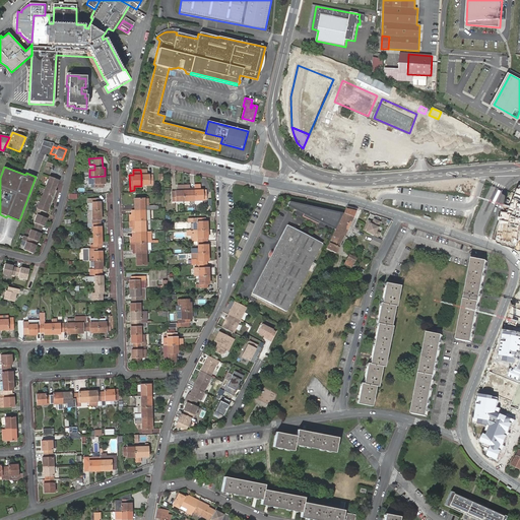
[(141,175),(141,186),(152,185),(152,175),(146,175),(146,170),(140,170),(141,175)]
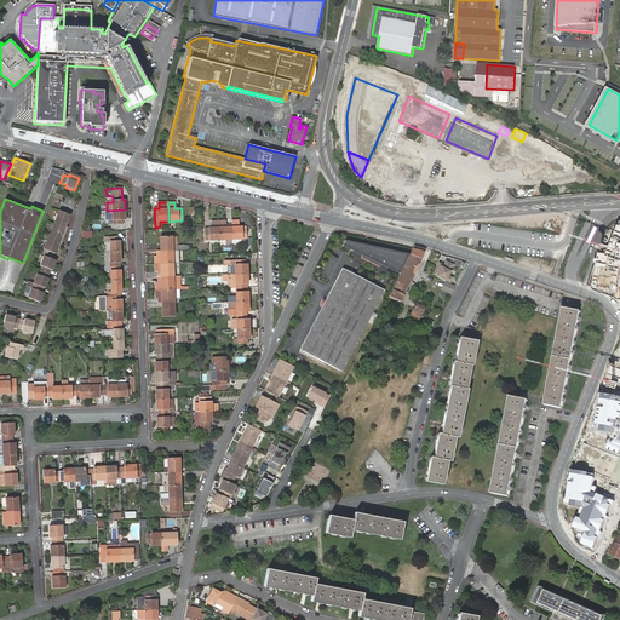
[(125,219),(125,210),(108,211),(109,220),(109,224),(124,224),(122,219),(125,219)]
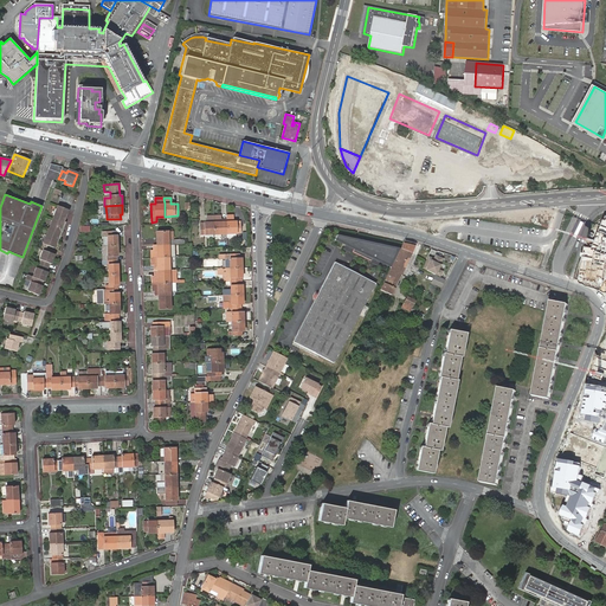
[(60,224),(64,223),(69,213),(57,208),(52,221),(60,224)]
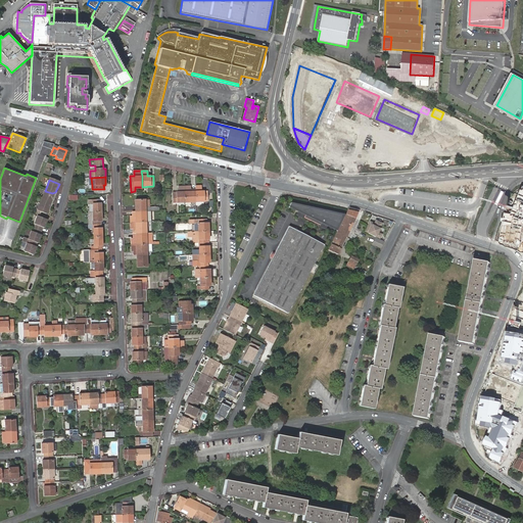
[(201,185),(195,186),(195,191),(196,202),(203,201),(204,206),(207,206),(207,191),(201,191),(201,185)]
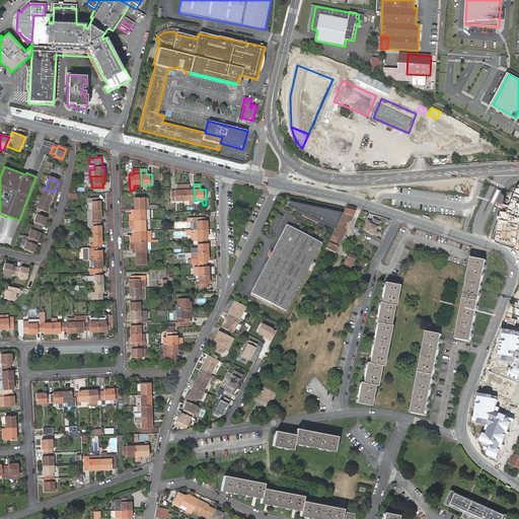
[(183,201),(182,184),(177,184),(177,191),(172,191),(172,201),(183,201)]
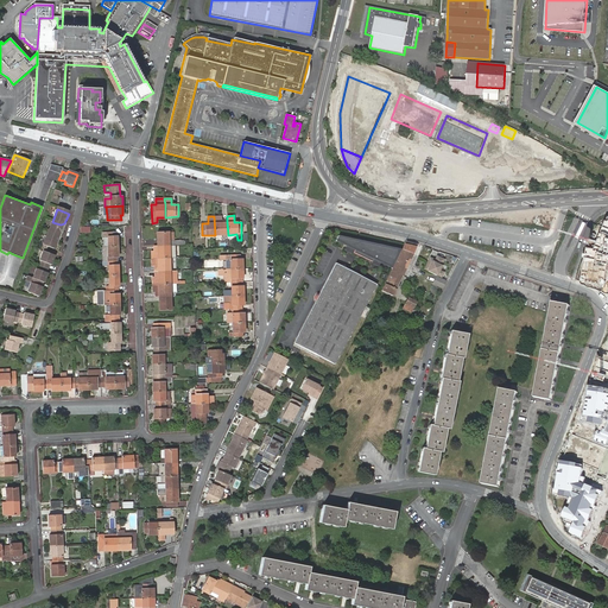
[(221,216),(214,216),(215,235),(223,235),(223,239),(228,239),(228,235),(227,222),(222,222),(221,216)]
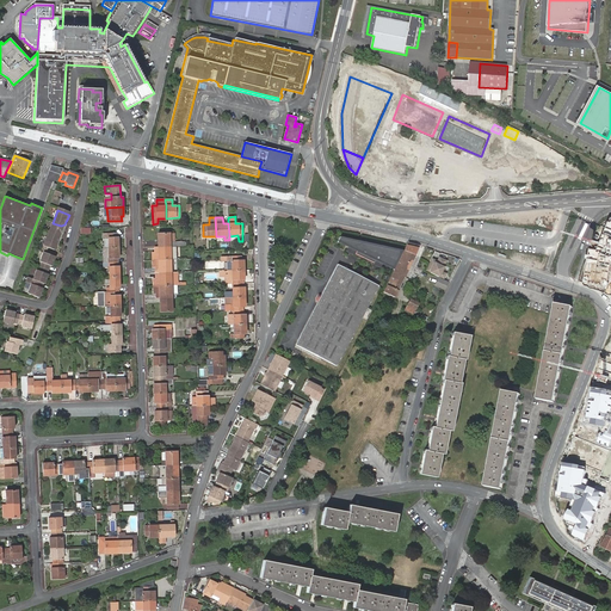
[(53,223),(49,233),(56,236),(61,235),(62,230),(61,226),(53,223)]
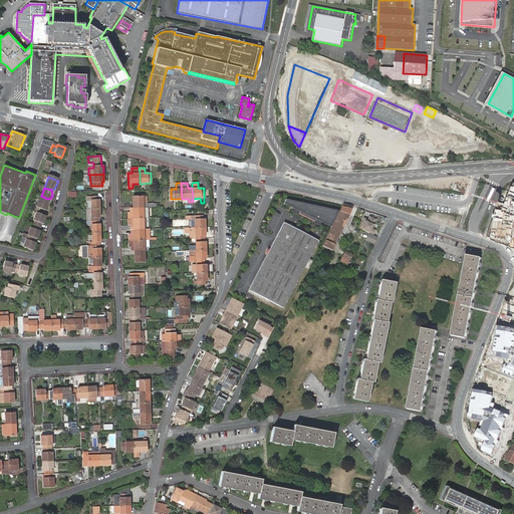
[(51,203),(54,194),(55,192),(55,190),(54,189),(51,190),(52,194),(51,198),(47,199),(49,202),(51,203)]
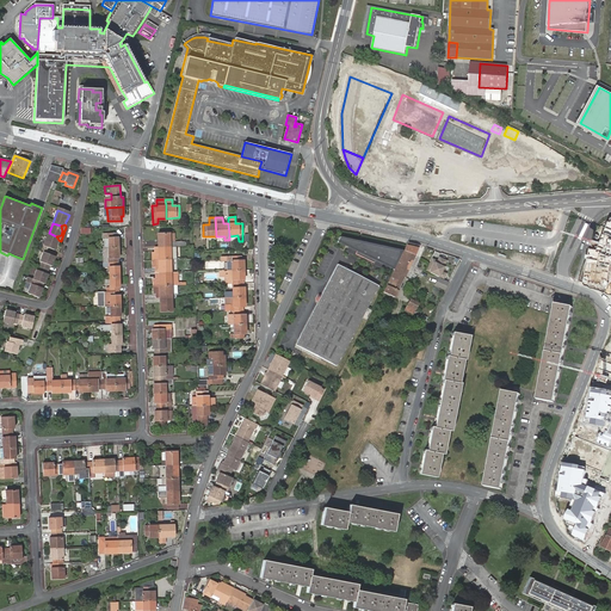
[(48,248),(55,251),(59,240),(56,236),(49,233),(43,247),(48,248)]
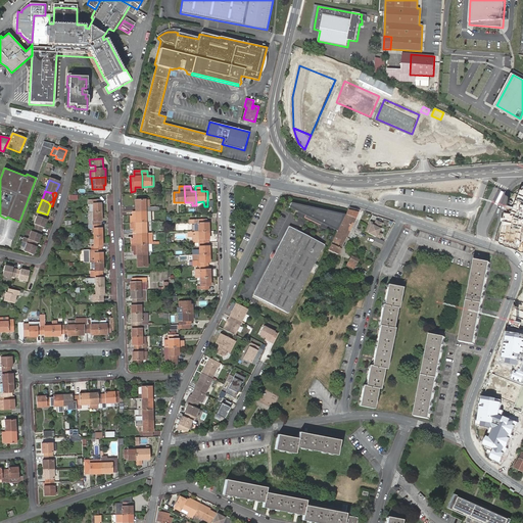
[(93,212),(101,212),(101,203),(100,203),(100,199),(88,199),(89,204),(92,204),(93,212)]
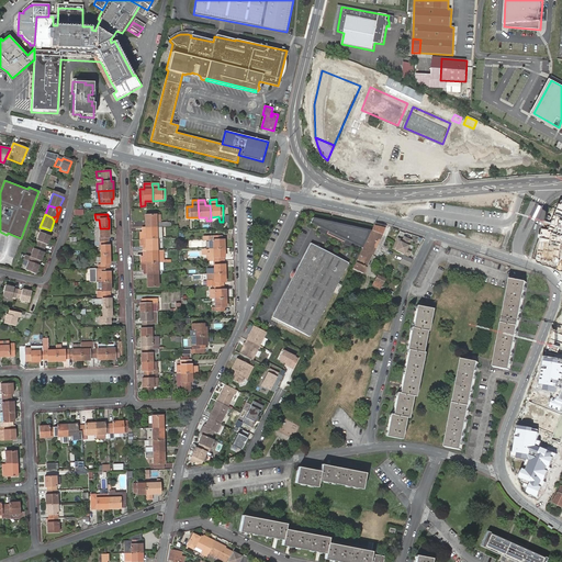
[(163,227),(166,227),(166,222),(156,222),(156,214),(145,215),(145,227),(163,227)]
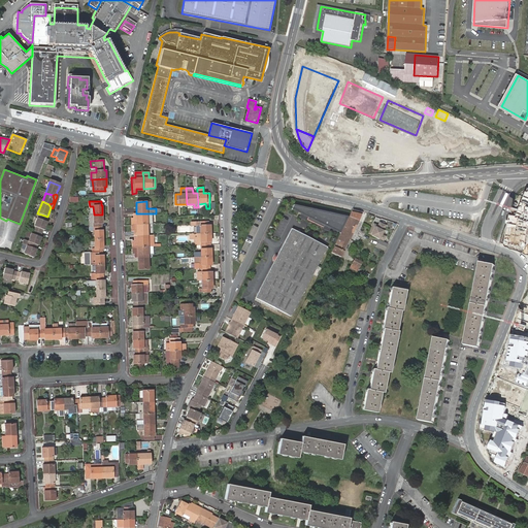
[(294,206),(293,208),(303,213),(308,217),(307,220),(323,228),(325,224),(331,227),(339,231),(347,218),(336,216),(336,213),(312,208),(311,210),(294,206)]
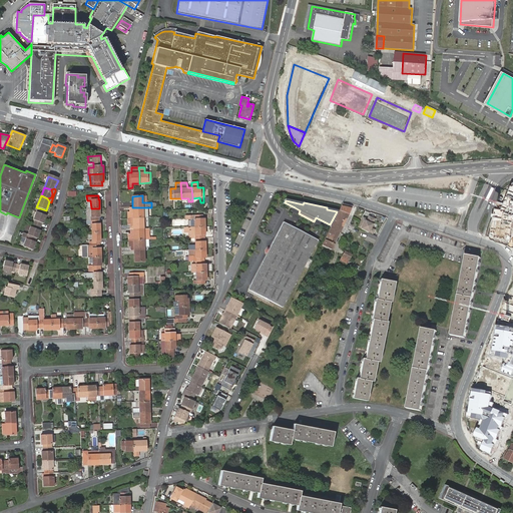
[(352,206),(345,204),(344,204),(340,210),(349,214),(352,206)]
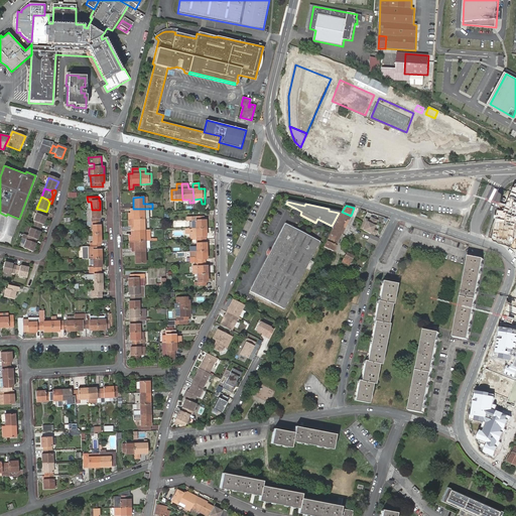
[(149,220),(149,209),(133,209),(133,214),(130,214),(128,214),(129,220),(144,220),(149,220)]
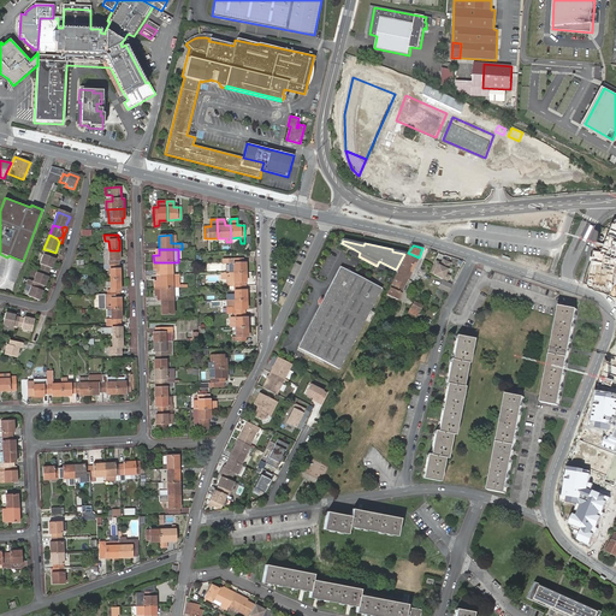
[(384,271),(386,265),(379,261),(377,266),(359,256),(360,253),(354,249),(351,254),(384,271)]
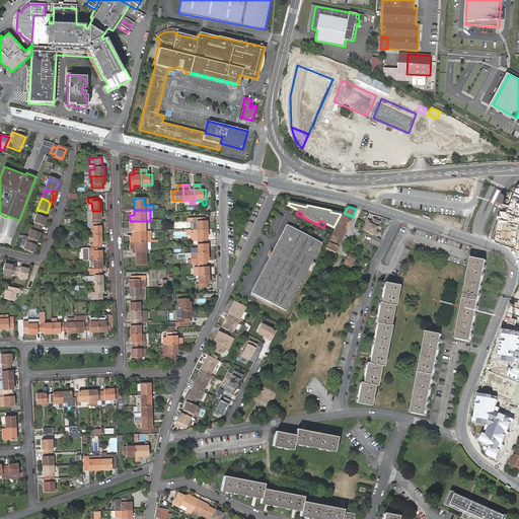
[(92,211),(87,211),(87,224),(100,223),(100,220),(101,220),(100,211),(92,211)]
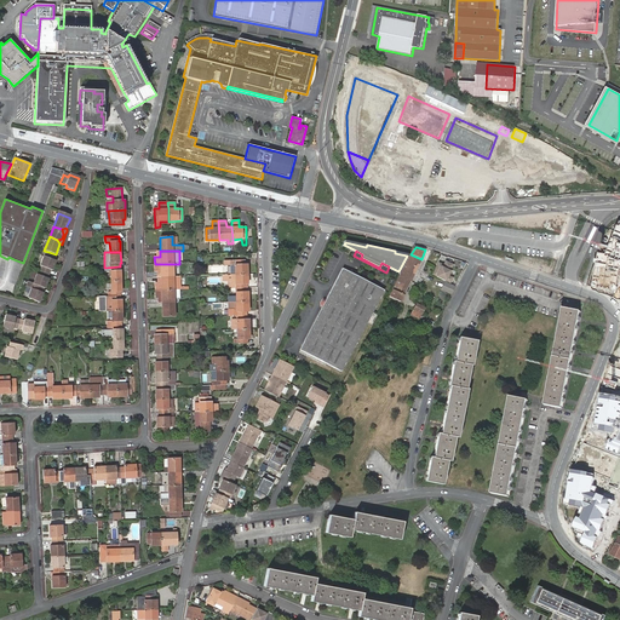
[(422,259),(411,254),(401,276),(411,281),(422,259)]
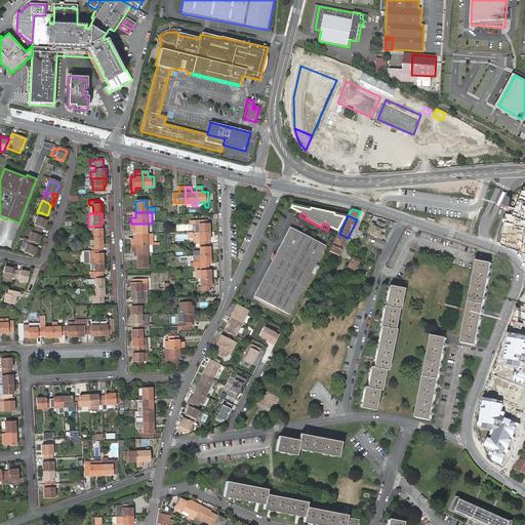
[(35,226),(34,229),(42,232),(43,229),(45,229),(48,221),(37,217),(37,216),(34,225),(35,226)]
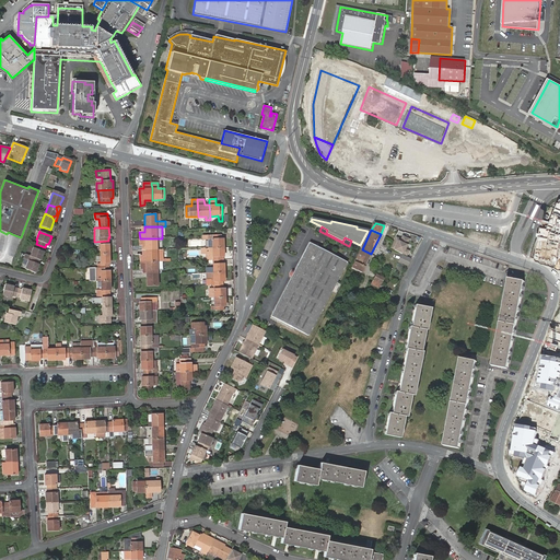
[(208,235),(208,248),(223,247),(223,240),(221,238),(221,235),(208,235)]
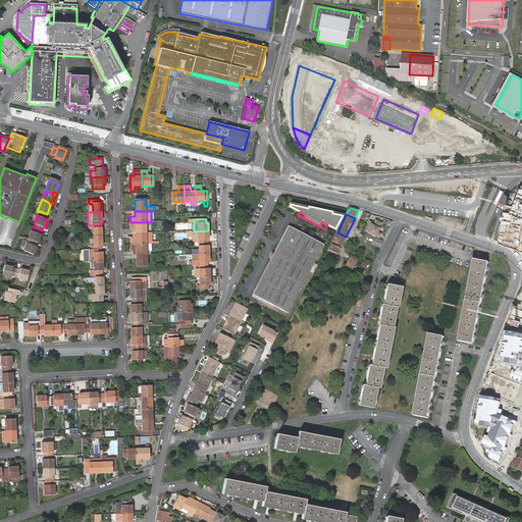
[(374,224),(369,221),(364,231),(378,239),(380,235),(377,232),(381,223),(375,220),(374,224)]
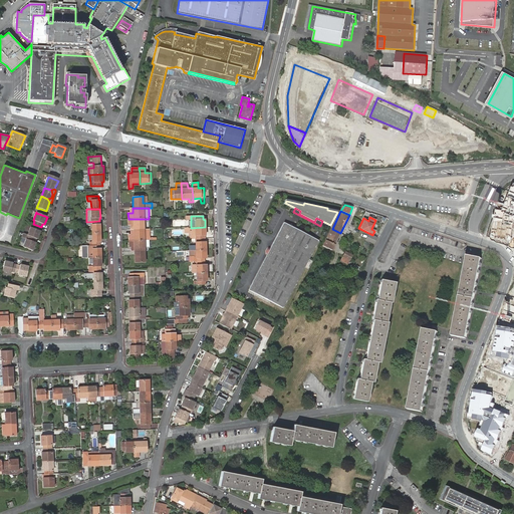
[(144,229),(144,219),(129,219),(129,225),(130,225),(134,225),(134,230),(144,229)]
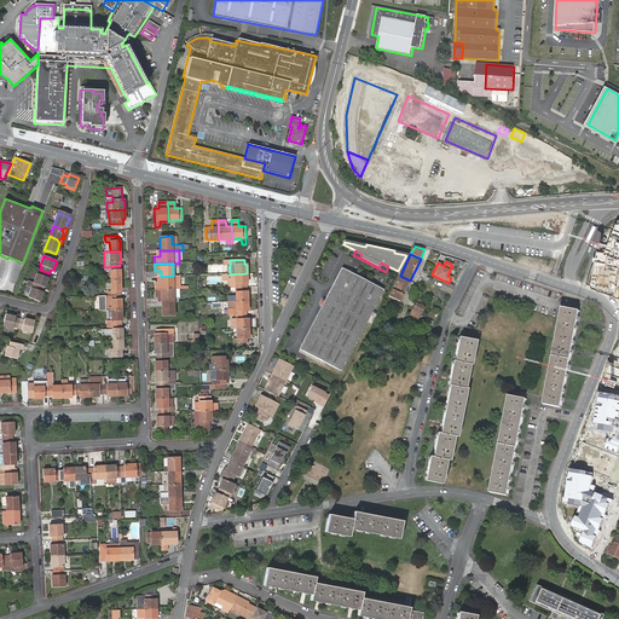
[(120,266),(104,267),(104,271),(110,271),(110,281),(121,281),(121,271),(120,270),(120,266)]
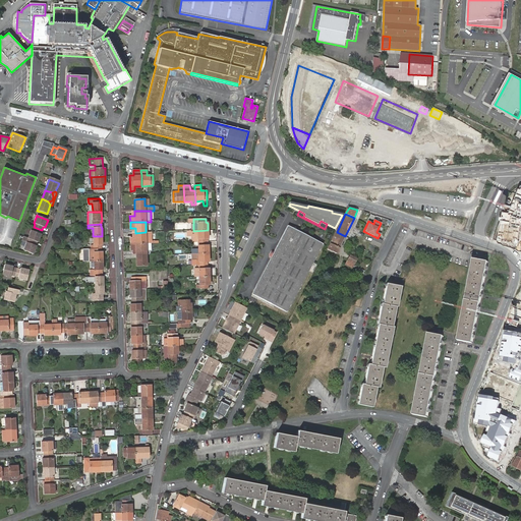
[(323,244),(289,226),(253,294),(287,311),(323,244)]
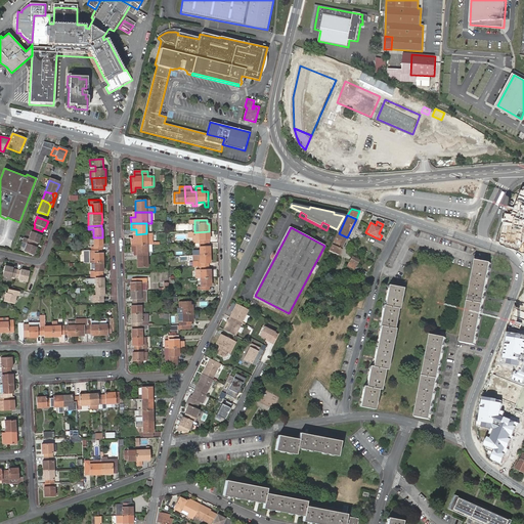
[(42,231),(34,228),(33,232),(31,231),(28,239),(38,244),(39,244),(42,235),(40,235),(42,231)]
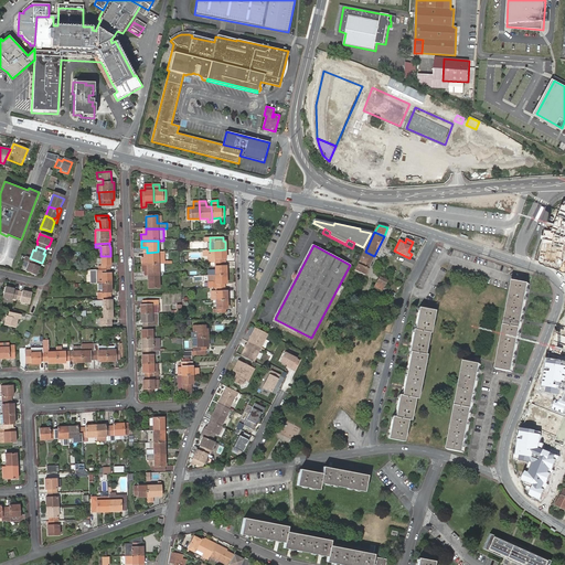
[(225,249),(210,251),(210,256),(208,256),(209,263),(214,263),(224,263),(224,258),(226,258),(225,249)]
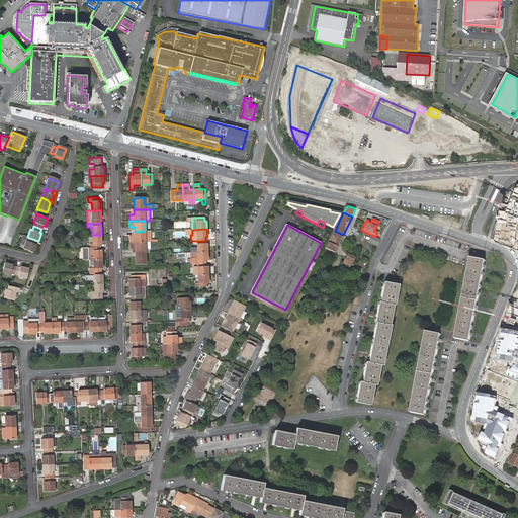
[(130,243),(146,242),(145,236),(145,231),(135,232),(135,237),(131,237),(130,237),(130,243)]
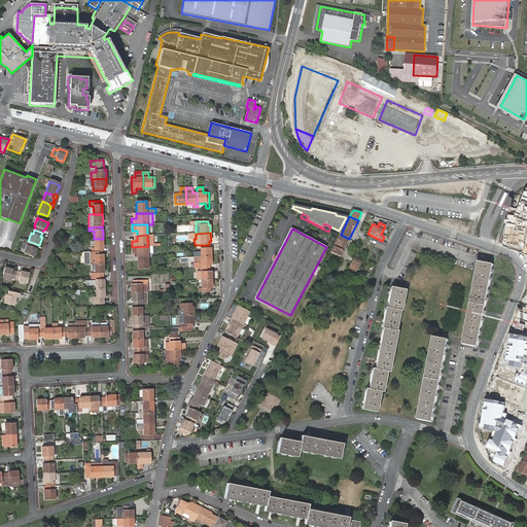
[(349,239),(341,235),(331,252),(341,256),(349,239)]
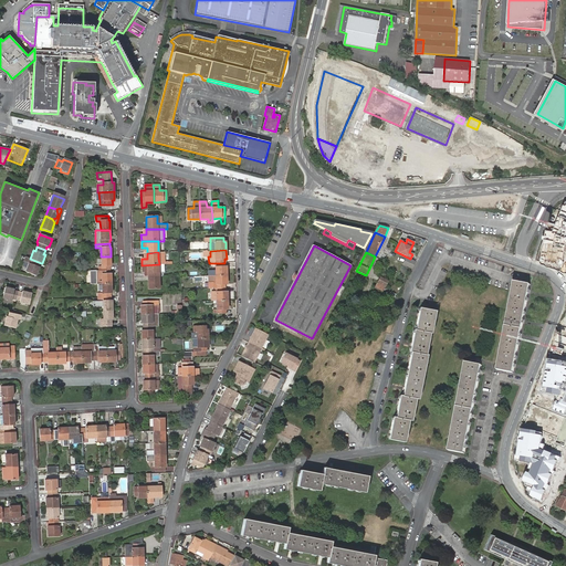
[(111,257),(101,257),(102,271),(111,270),(109,266),(111,266),(111,257)]
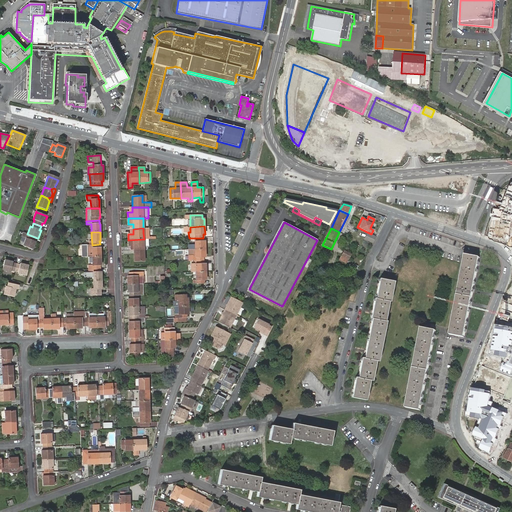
[(27,234),(24,233),(22,237),(26,238),(23,246),(33,250),(37,241),(36,241),(37,238),(27,234)]
